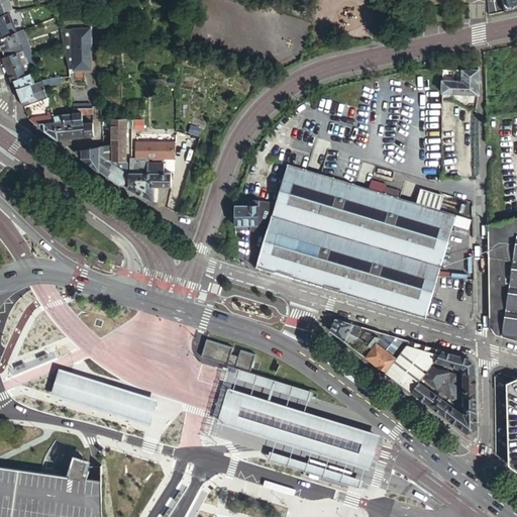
[(516,0),(499,0),(502,12),(516,9),(516,0)]
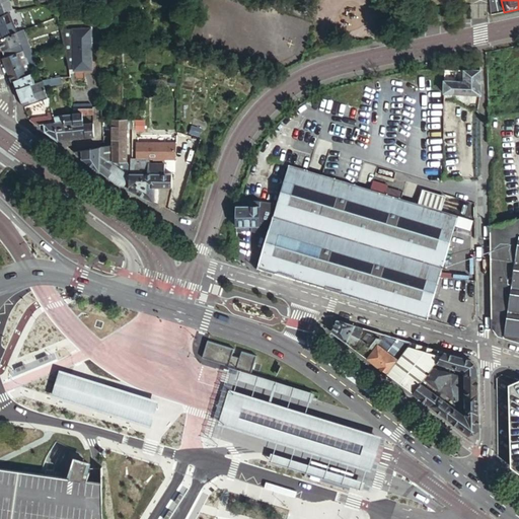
[(0,13),(12,9),(8,1),(1,3),(0,3),(0,13)]
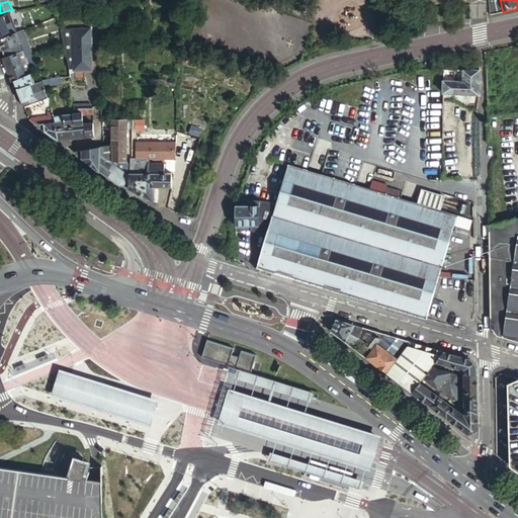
[(0,39),(15,33),(8,14),(0,16),(0,39)]
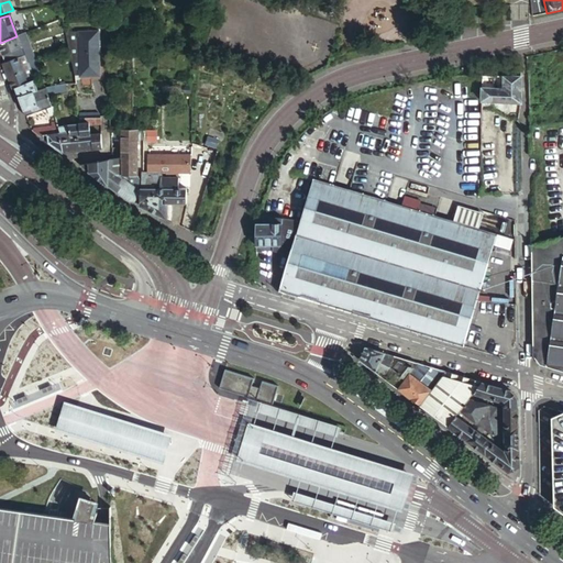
[(81,77),(100,76),(99,31),(80,32),(81,77)]
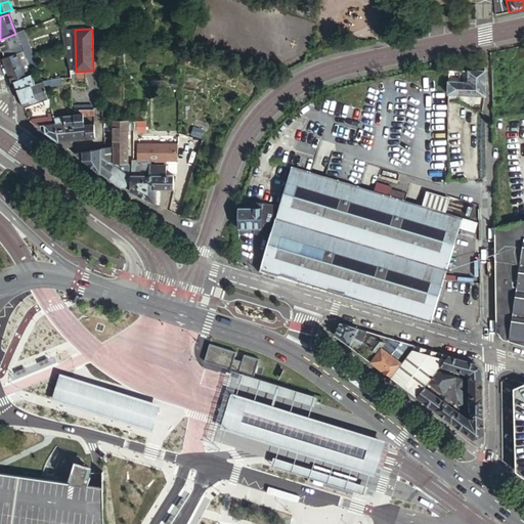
[(75,30),(61,30),(70,72),(76,72),(75,30)]
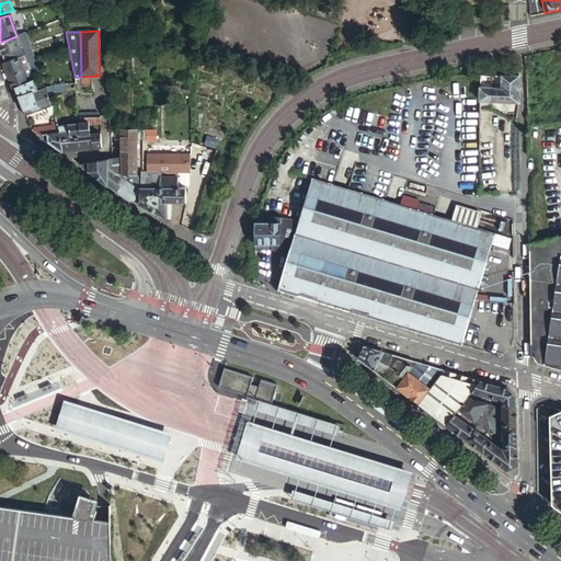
[(30,44),(25,33),(21,34),(16,36),(21,47),(30,44)]
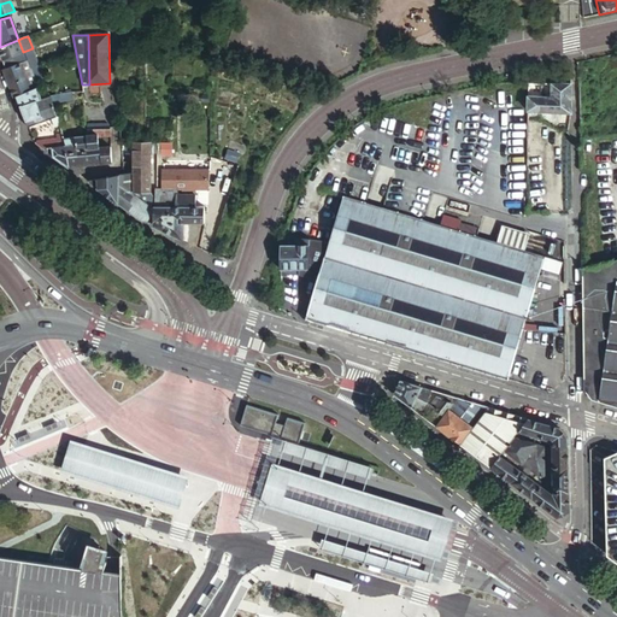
[(0,47),(0,53),(6,69),(28,60),(30,69),(39,66),(33,48),(23,52),(18,40),(0,47)]
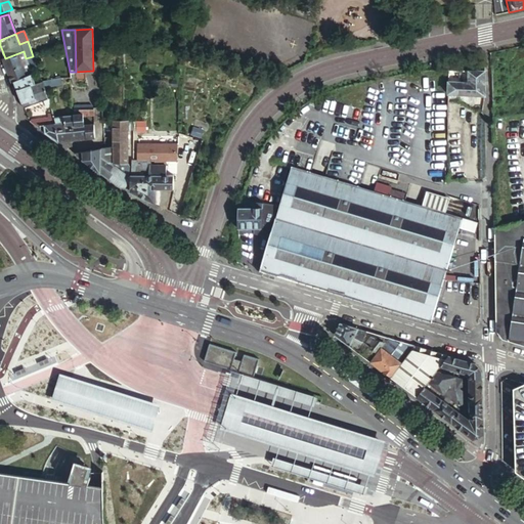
[(24,51),(5,58),(3,59),(11,83),(13,82),(32,75),(33,75),(31,71),(26,58),(24,51)]
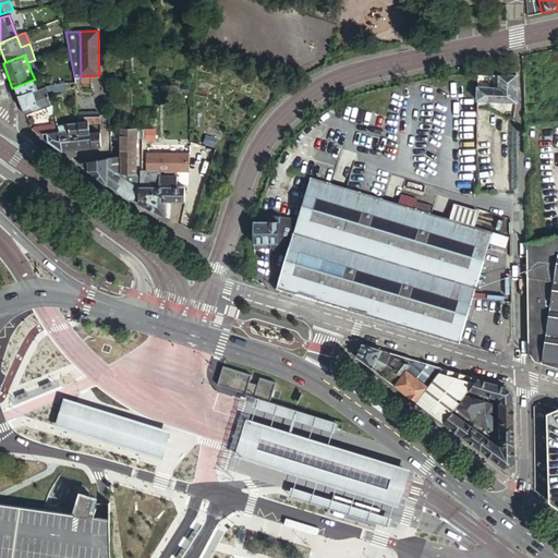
[(35,60),(27,62),(33,75),(41,72),(36,59),(35,60)]
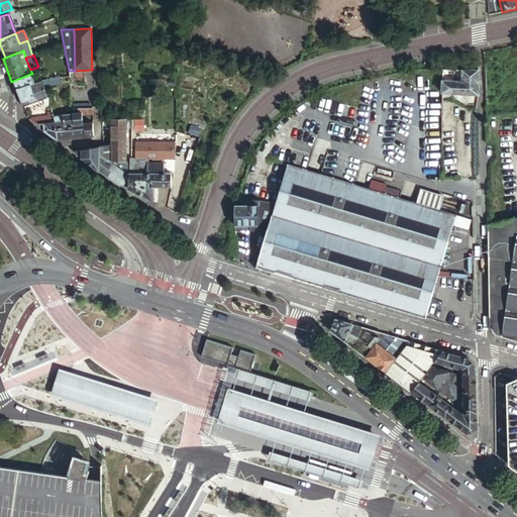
[(470,70),(442,70),(442,93),(479,94),(478,70),(470,70)]
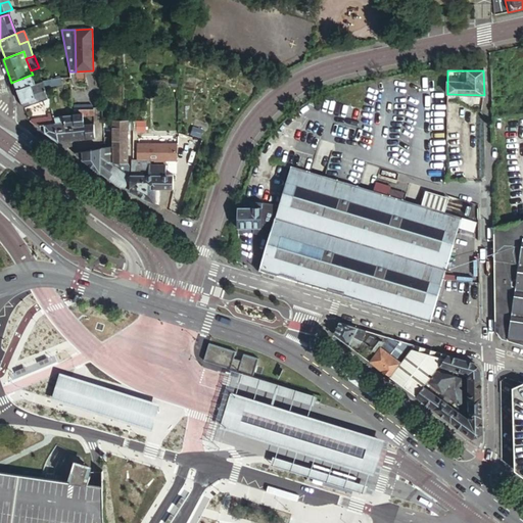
[(32,75),(13,82),(16,90),(35,83),(32,75)]
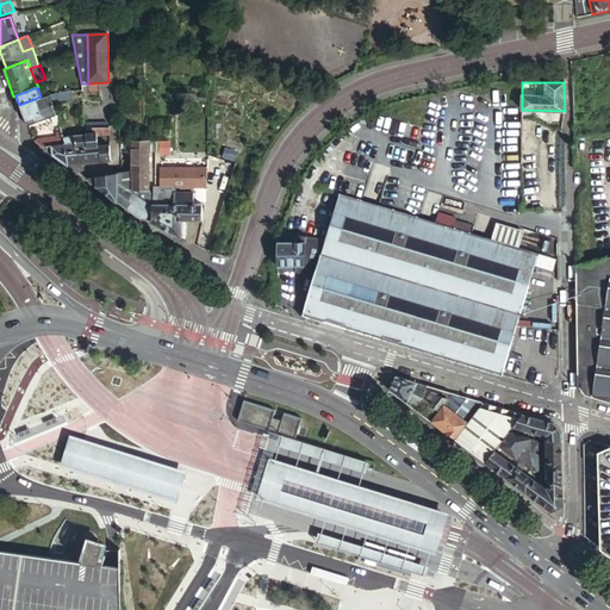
[(66,93),(50,95),(53,103),(67,100),(66,93)]
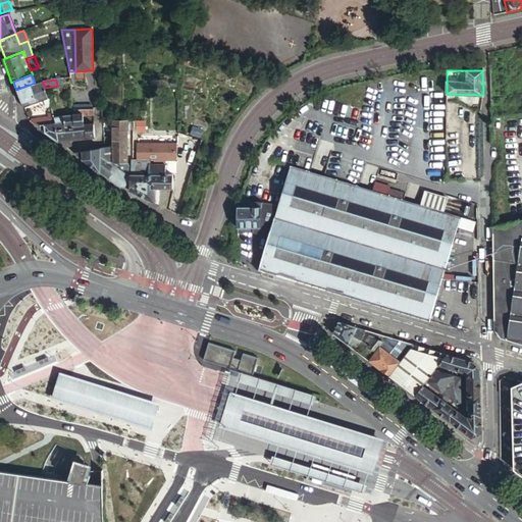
[(43,82),(35,83),(16,90),(18,94),(23,108),(49,99),(45,88),(43,82)]
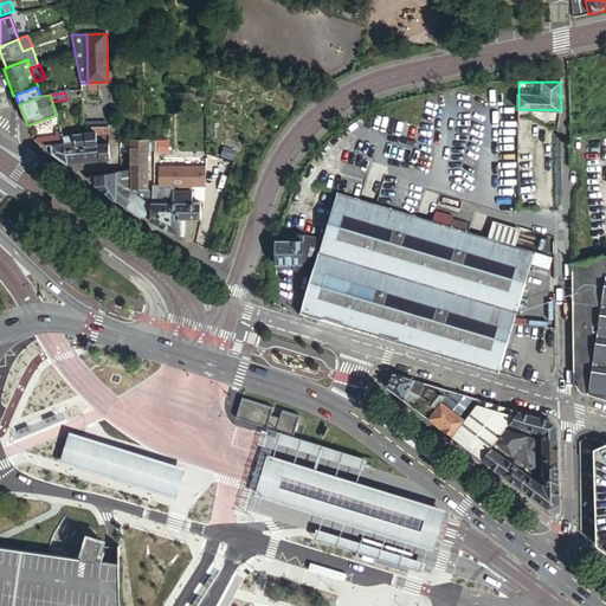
[(110,160),(109,144),(97,146),(96,135),(96,133),(84,134),(86,146),(92,146),(94,162),(110,160)]
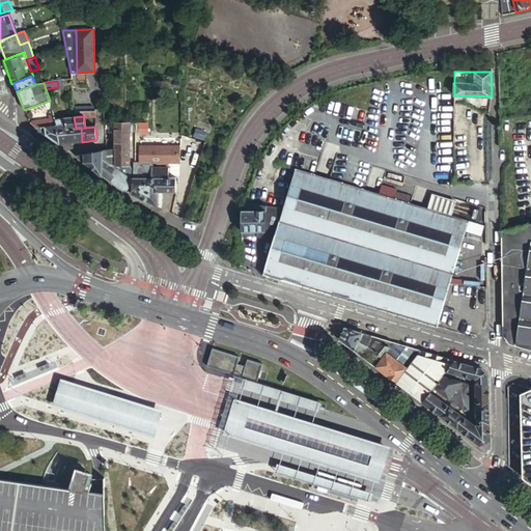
[(56,142),(59,144),(82,142),(81,128),(76,128),(74,117),(55,119),(57,127),(39,129),(39,130),(56,142)]
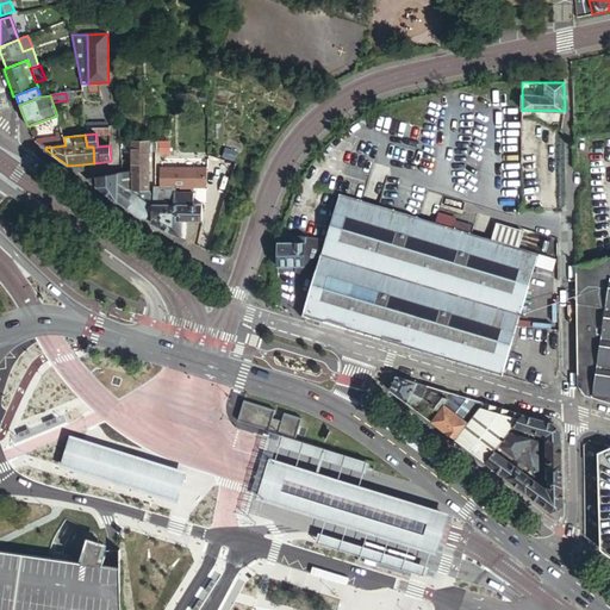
[(38,144),(45,149),(45,148),(66,145),(63,137),(35,141),(36,143),(38,144)]
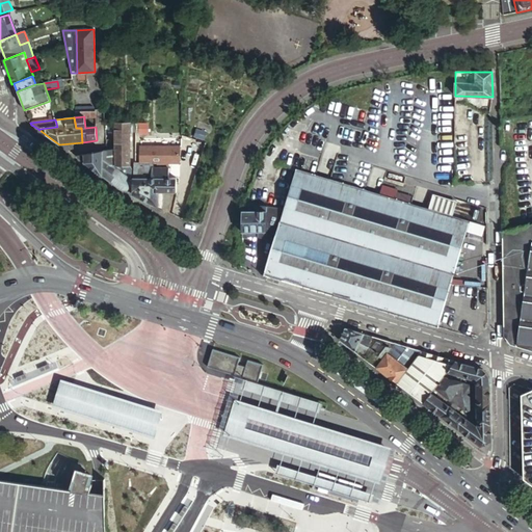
[(129,164),(130,131),(130,123),(115,123),(115,150),(103,152),(102,177),(106,180),(122,190),(131,191),(131,169),(129,164)]
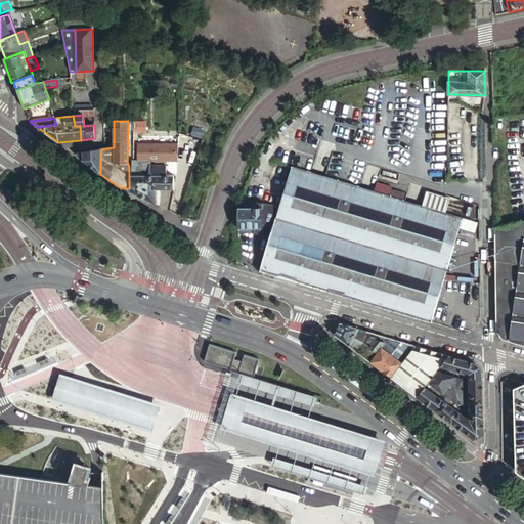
[(145,121),(144,121),(133,121),(133,129),(145,129),(145,121)]
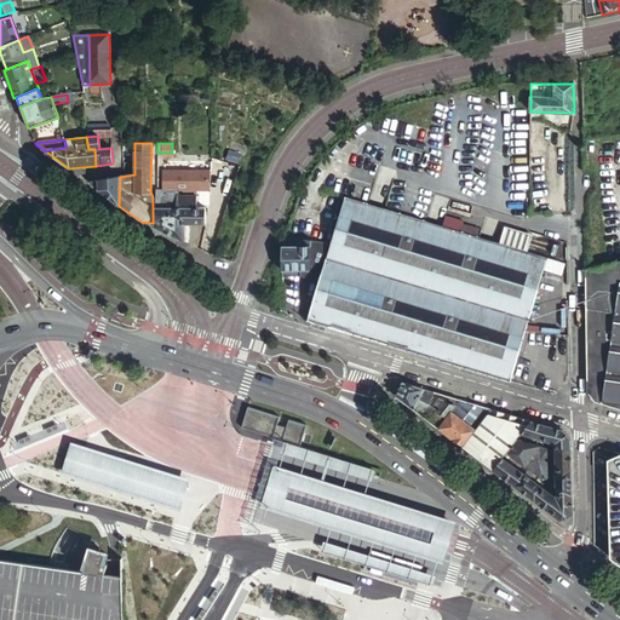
[(162,189),(178,189),(210,190),(210,170),(162,170),(162,189)]
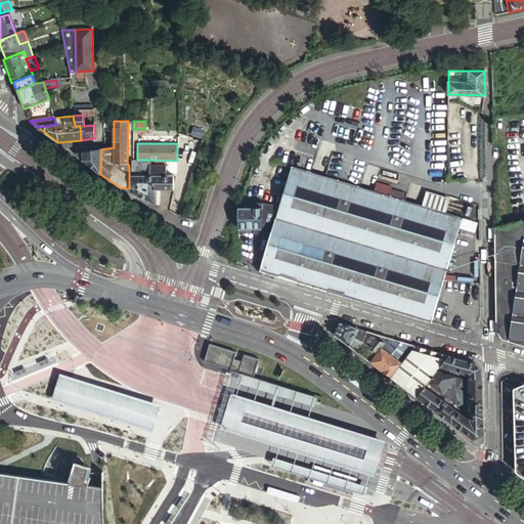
[(101,149),(73,154),(81,160),(100,174),(101,149)]
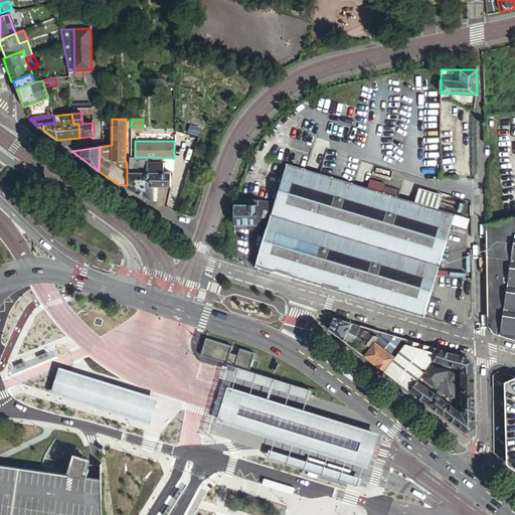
[(131,157),(130,157),(129,185),(129,189),(153,200),(153,185),(170,186),(170,173),(163,173),(163,162),(148,162),(148,157),(135,157),(131,157)]
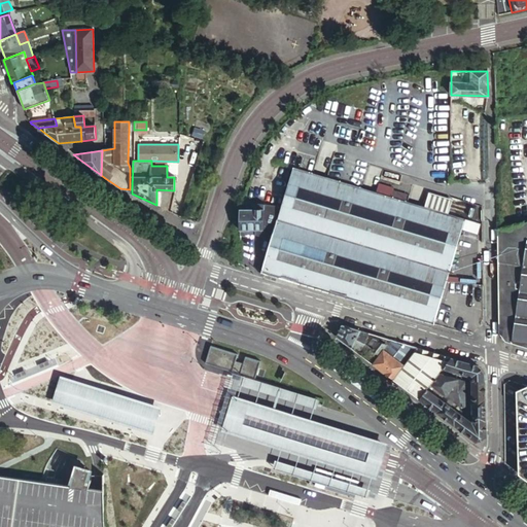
[(432,324),(464,219),(446,213),(420,206),(293,168),(281,207),(272,240),(261,273),(432,324)]
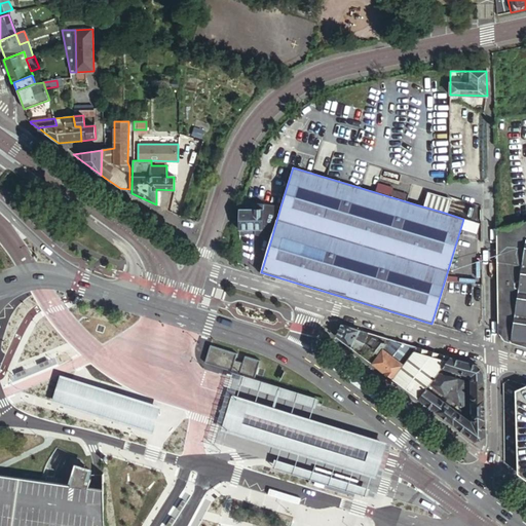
[(379,183),(376,190),(405,200),(407,193),(379,183)]
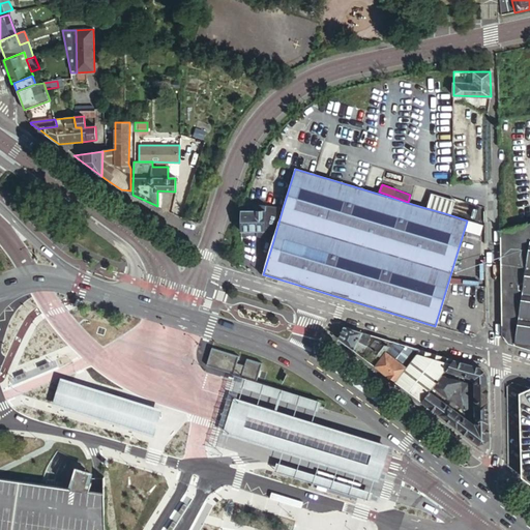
[(427,192),(422,207),(448,214),(453,200),(427,192)]
